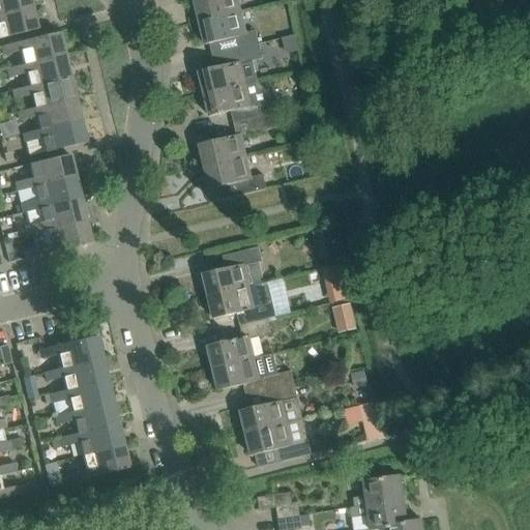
[(0,0),(0,16),(32,8),(30,0),(0,0)]
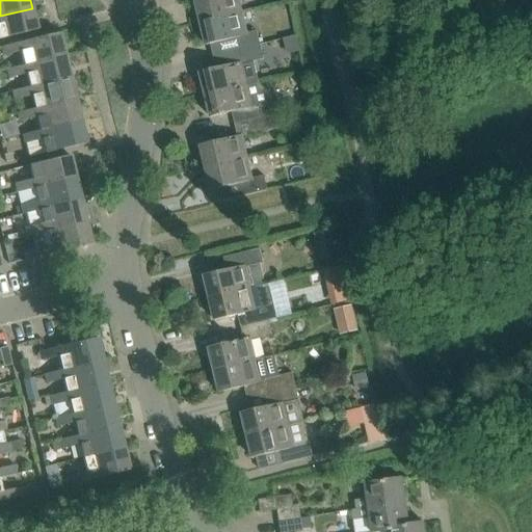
[(201,24),(242,14),(238,0),(196,0),(195,0),(201,24)]
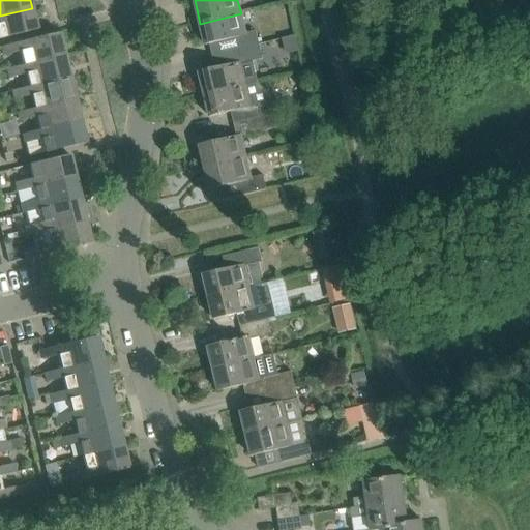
[(0,38),(37,30),(32,8),(0,16),(0,38)]
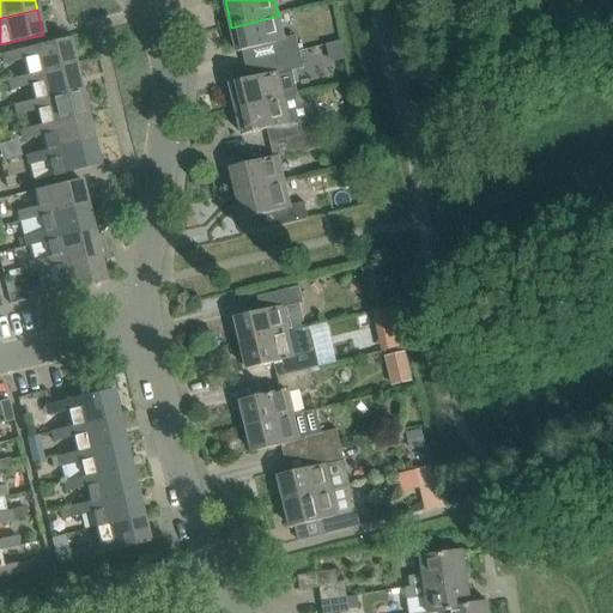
[(267,61),(301,53),(297,38),(285,41),(279,16),(231,28),(237,53),(242,52),(246,66),(267,61)]
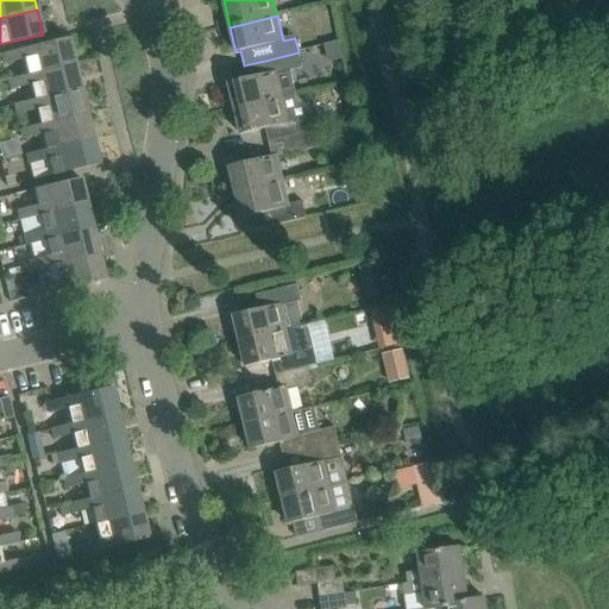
[(27,74),(74,63),(68,38),(2,54),(5,64),(24,60),(27,74)]
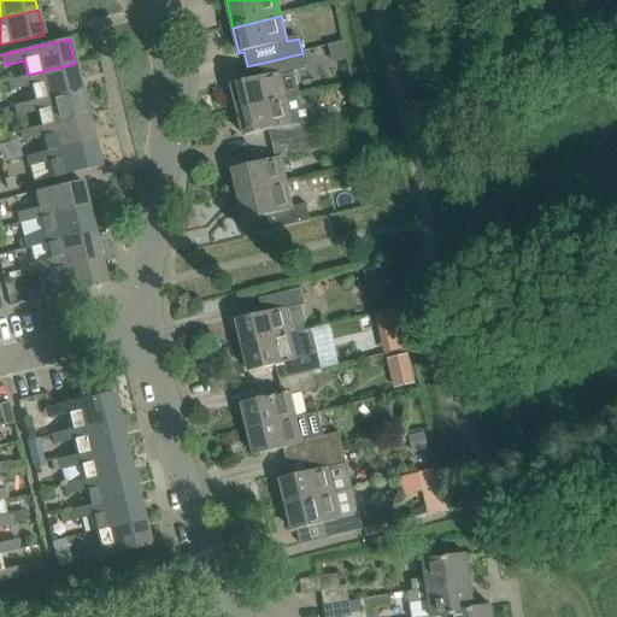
[(293,71),(306,68),(303,53),(269,62),(272,75),(231,84),(239,111),(300,95),(299,95),(293,71)]
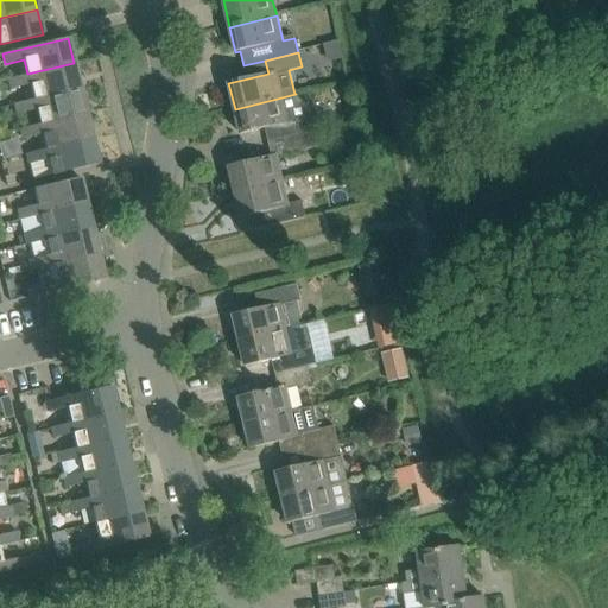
[(33,100),(81,88),(74,63),(27,74),(27,75),(8,80),(0,81),(0,92),(11,89),(30,84),(33,99),(33,100)]
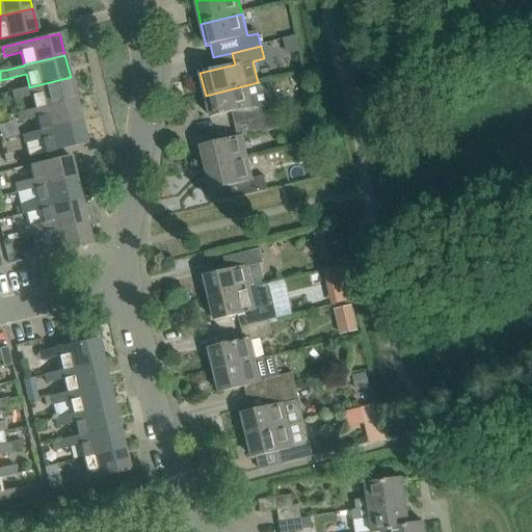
[(34,109),(76,99),(71,77),(29,87),(29,86),(12,90),(15,100),(32,96),(34,108),(34,109)]
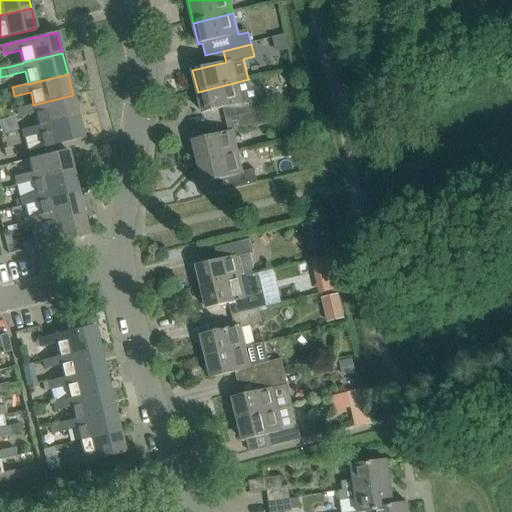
[(266,111),(263,98),(262,94),(249,79),(198,92),(203,113),(223,108),(225,120),(239,117),(266,111)]
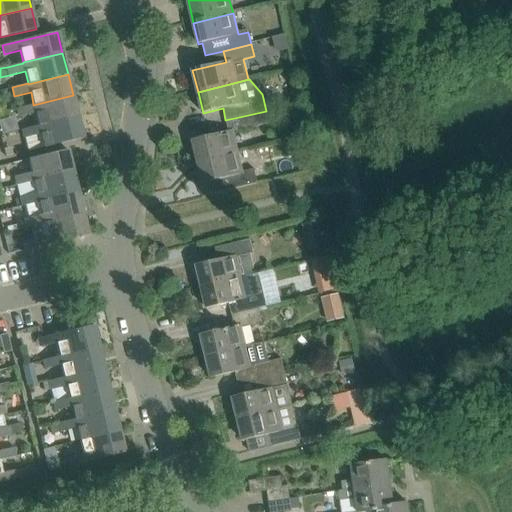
[(38,126),(78,117),(73,95),(33,105),(33,104),(17,108),(19,117),(36,114),(38,125),(38,126)]
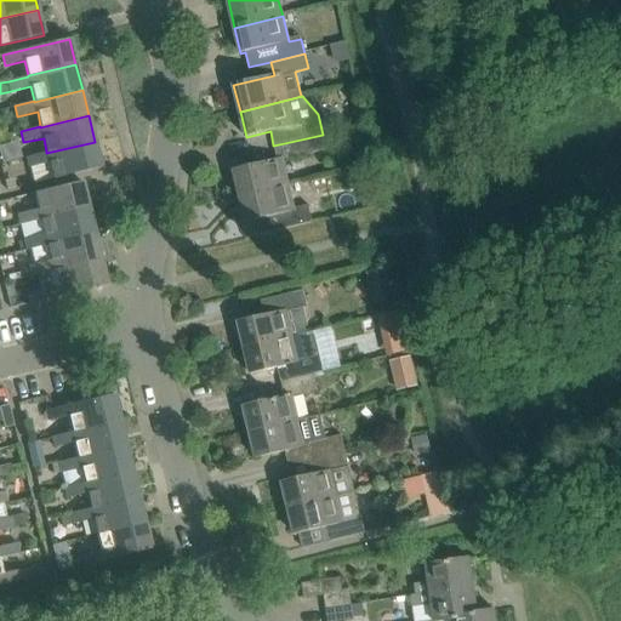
[(294,158),(318,153),(326,151),(323,135),(290,142),(294,158)]
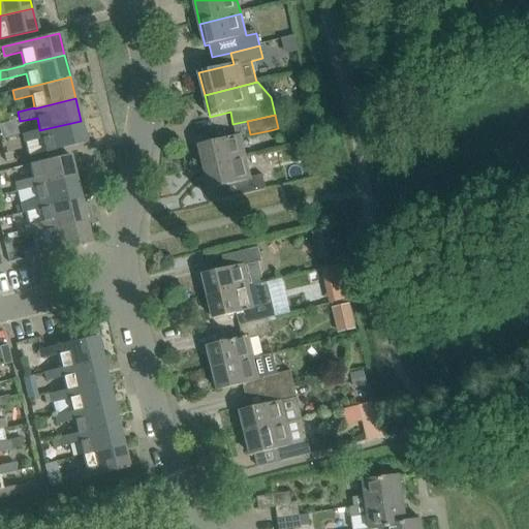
[(45,153),(86,143),(81,121),(39,130),(39,129),(23,133),(26,143),(42,138),(45,153)]
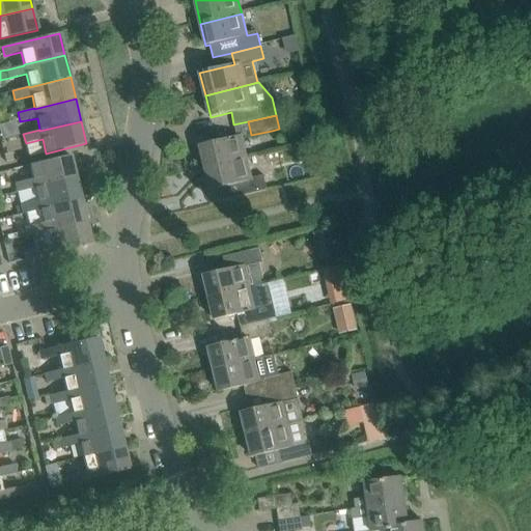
[(246,158),(246,156),(241,136),(200,145),(205,168),(246,158)]
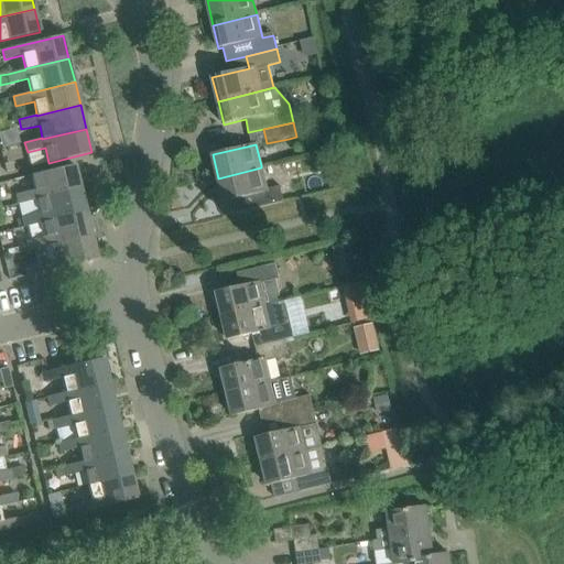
[(36,198),(80,188),(75,165),(31,176),(34,190),(17,194),(19,205),(36,201),(36,198)]
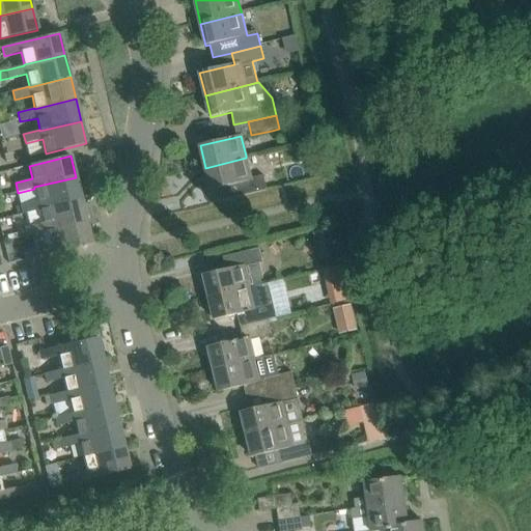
[(226,200),(248,195),(268,190),(264,176),(251,179),(246,158),(205,168),(211,190),(223,188),(226,200)]
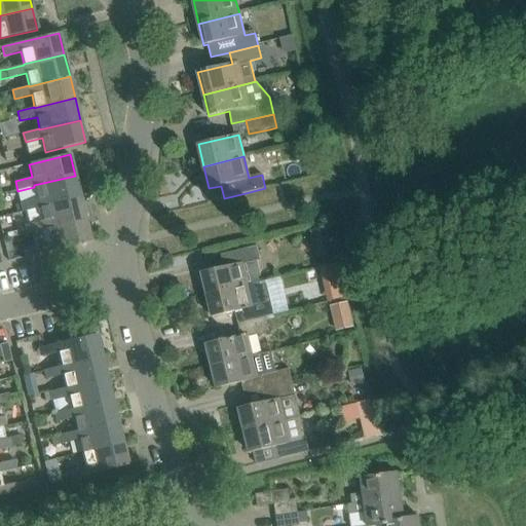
[(39,207),(80,197),(75,176),(34,185),(34,187),(36,198),(21,202),(10,205),(11,214),(39,207)]
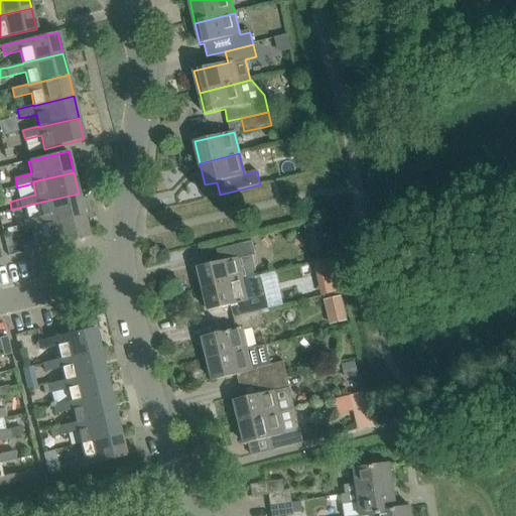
[(260,184),(241,189),(243,196),(256,191),(258,196),(276,190),(273,180),(260,184)]
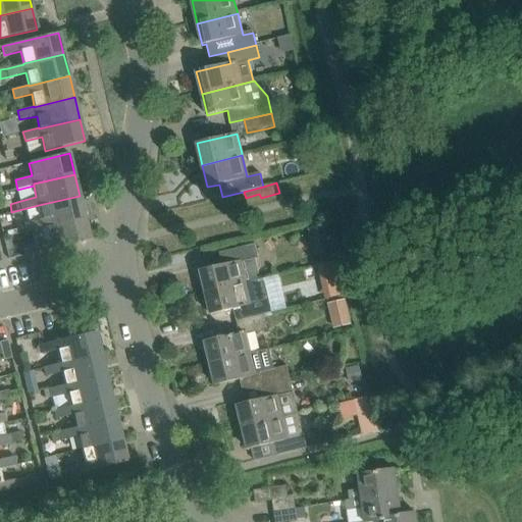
[(44,227),(85,217),(80,196),(39,205),(42,218),(25,222),(28,231),(44,227)]
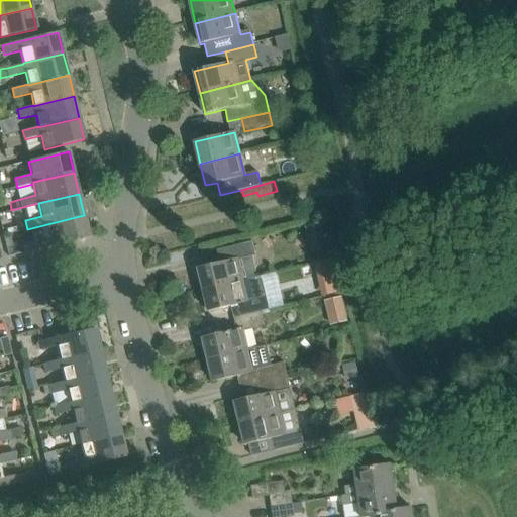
[(33,250),(89,237),(84,215),(43,225),(46,238),(30,242),(33,250)]
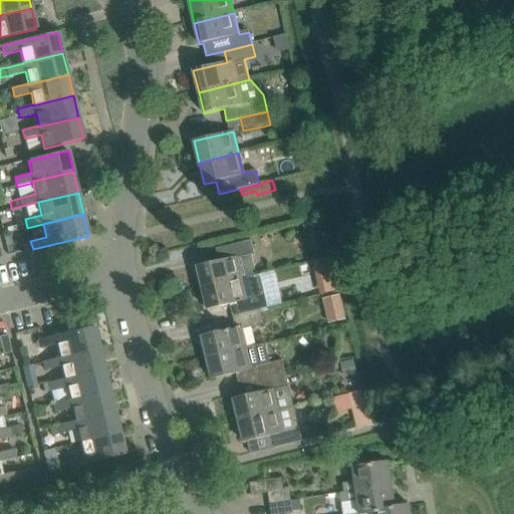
[(320,219),(304,224),(307,235),(323,231),(320,219)]
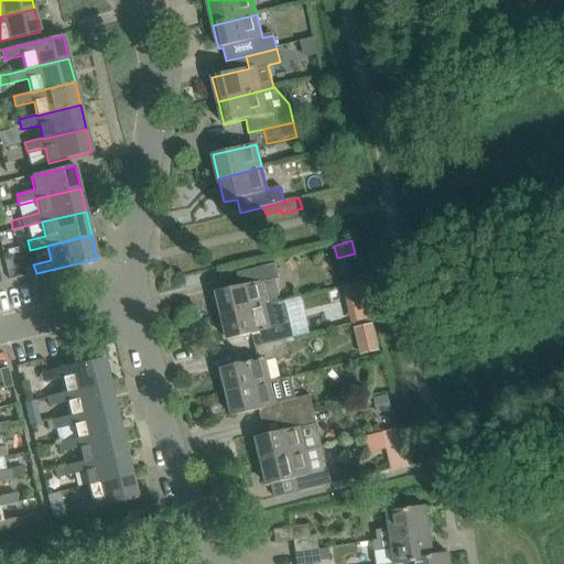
[(277,303),(275,297),(280,296),(275,280),(279,279),(275,263),(237,273),(240,286),(216,292),(223,316),(277,303)]
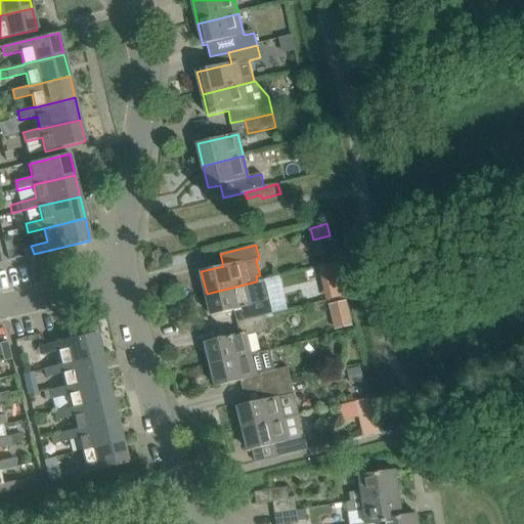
[(346,297),(342,280),(325,285),(330,300),(346,297)]
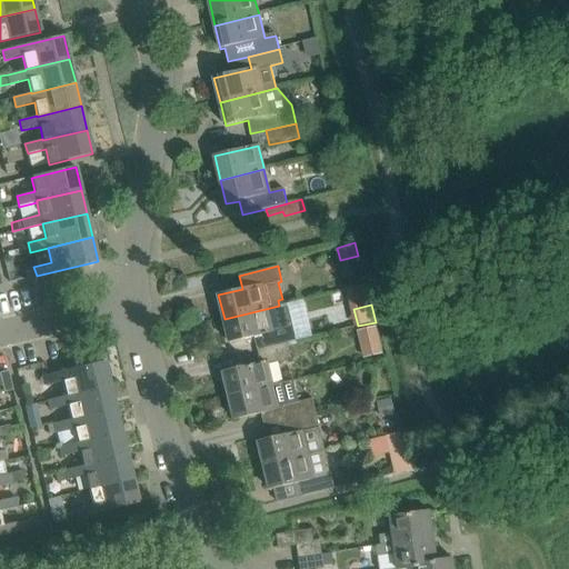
[(289,343),(288,341),(295,340),(287,307),(280,308),(279,306),(225,319),(230,342),(255,337),(258,351),(289,343)]
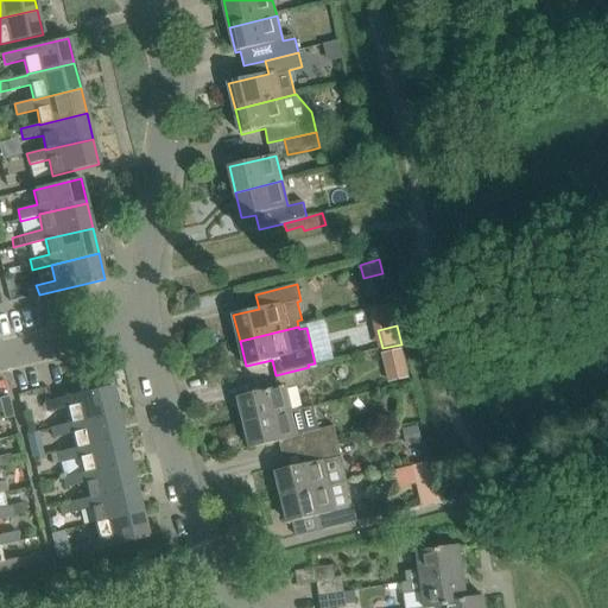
[(406,378),(399,349),(380,354),(387,382),(406,378)]
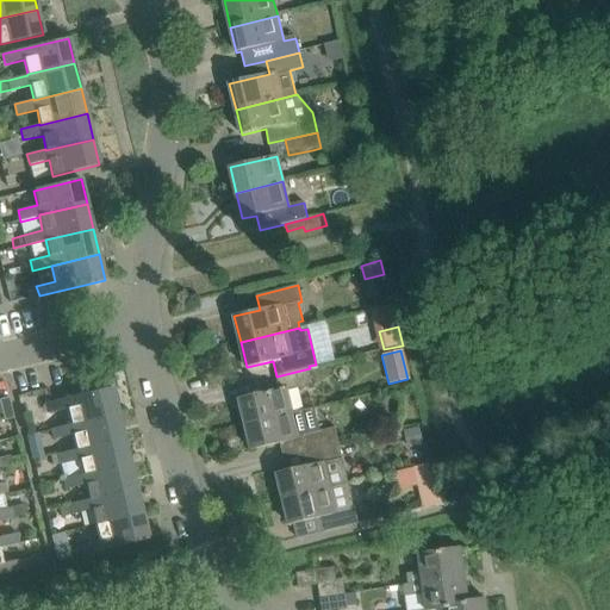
[(246,424),(292,414),(287,391),(313,385),(310,368),(277,377),(279,388),(240,399),(246,424)]
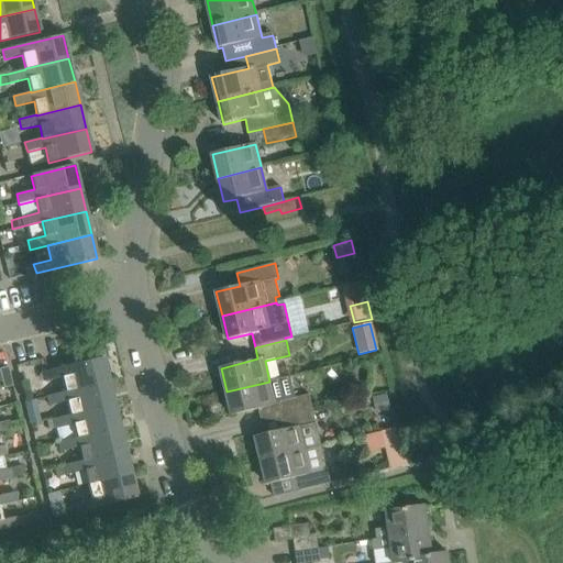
[(66,393),(109,383),(103,357),(42,373),(44,382),(61,377),(65,392),(66,393)]
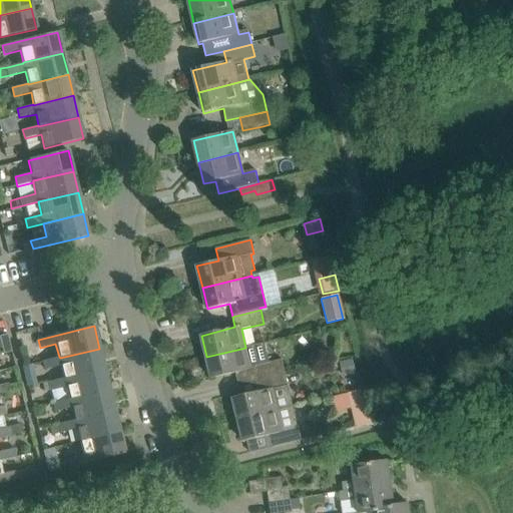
[(0,339),(3,354),(11,352),(7,335),(0,336),(0,339)]
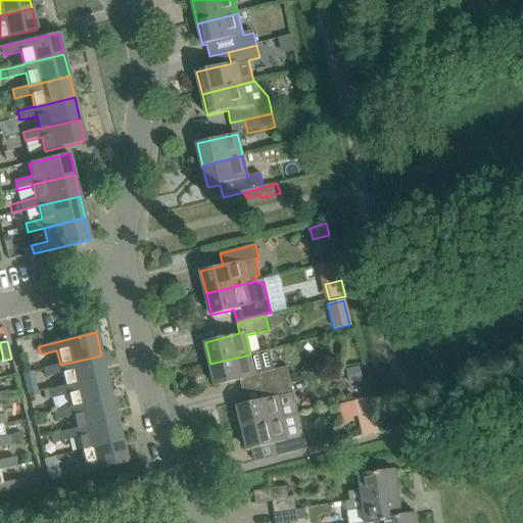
[(288,367),(275,370),(270,349),(250,354),(210,364),(216,386),(260,375),(264,387),(291,381),(288,367)]
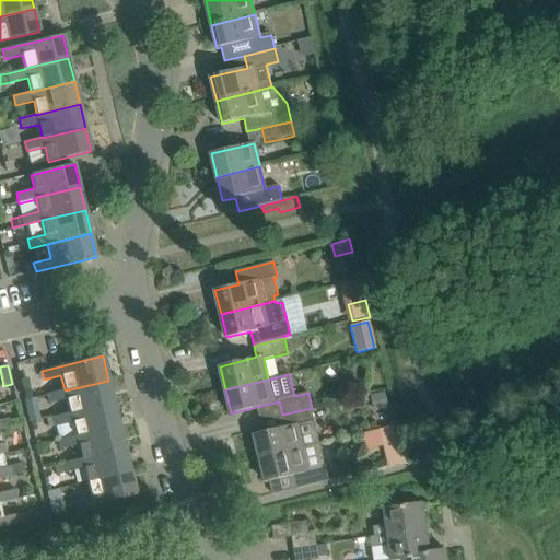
[(71,413),(114,404),(108,381),(66,391),(65,389),(47,394),(49,403),(66,398),(69,412),(71,413)]
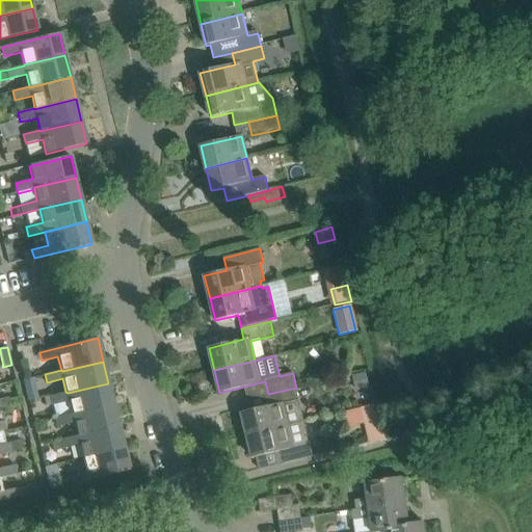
[(73,415),(113,405),(108,383),(68,393),(65,392),(50,396),(52,404),(69,400),(72,413),(73,415)]
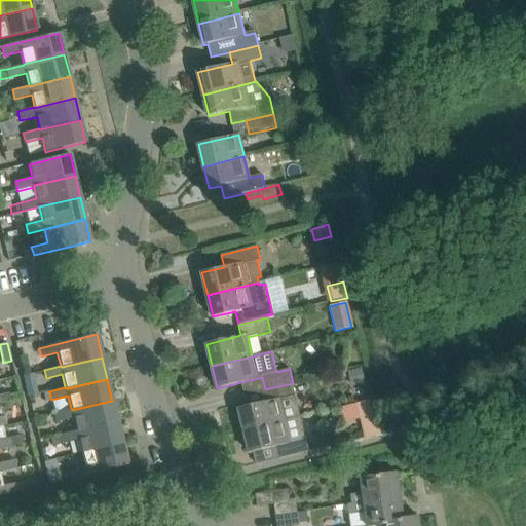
[(301,417),(297,397),(293,383),(265,389),(267,402),(238,408),(245,430),(301,417)]
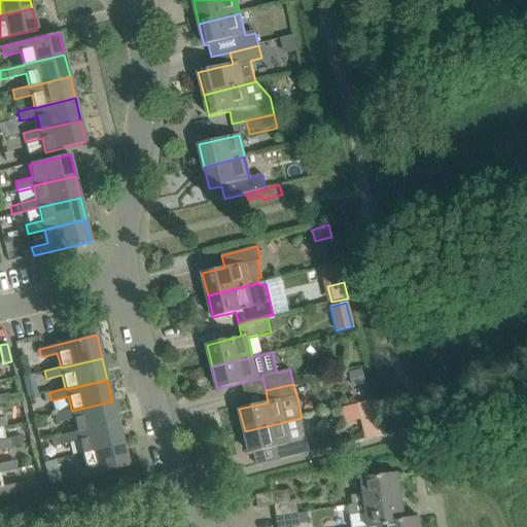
[(382,435),(374,400),(359,403),(367,438),(382,435)]
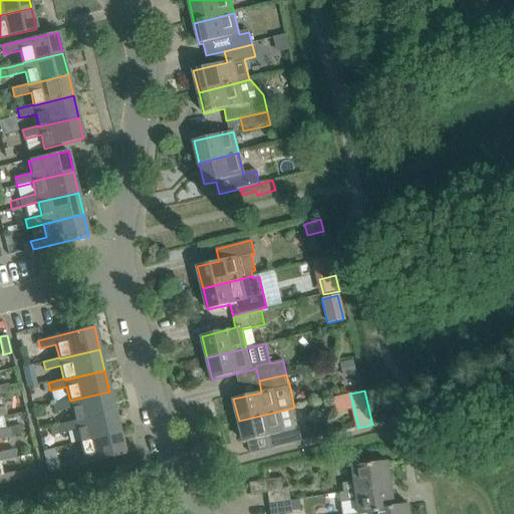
[(75,422),(114,413),(109,392),(70,401),(69,399),(53,403),(55,412),(71,408),(74,421),(75,422)]
